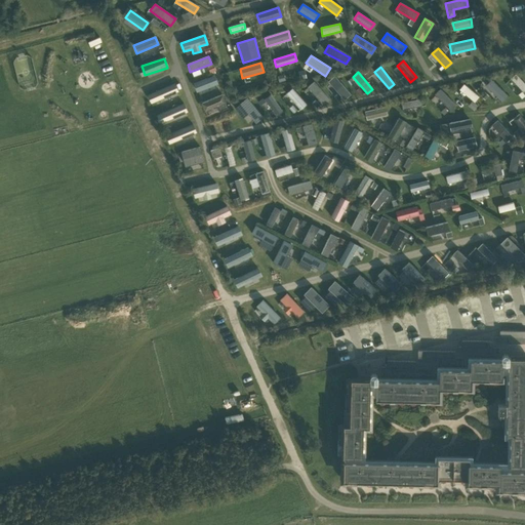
[(524,90),(524,84),(515,74),(510,79),(523,92),(524,90)]
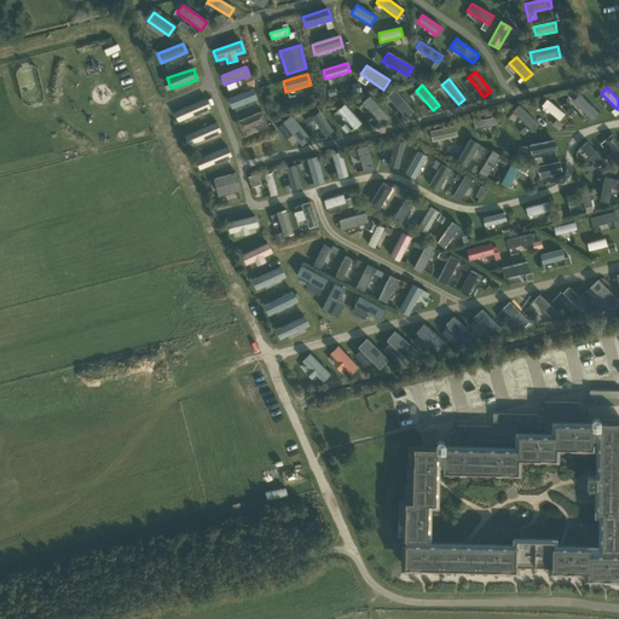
[(414,111),(394,91),(387,97),(406,119),(414,111)]
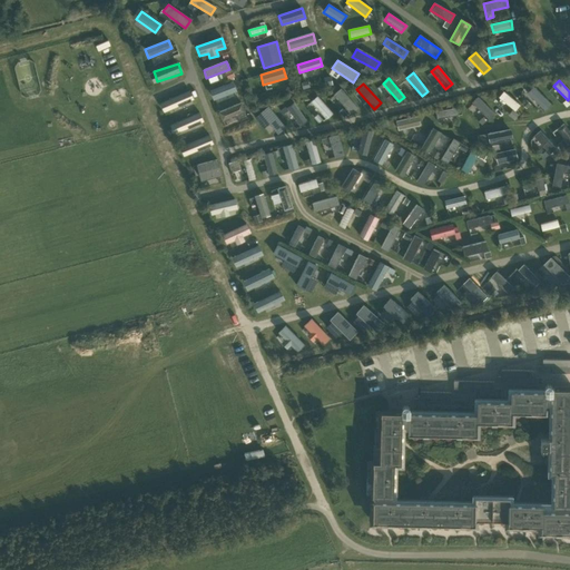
[(236,94),(233,87),(216,95),(219,101),(236,94)]
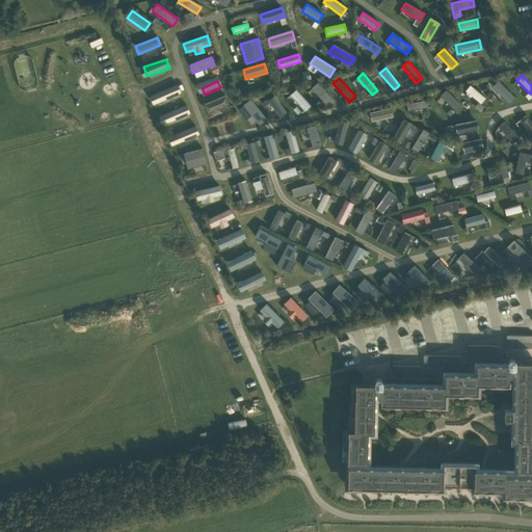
[(514,98),(498,81),(491,87),(507,104),(514,98)]
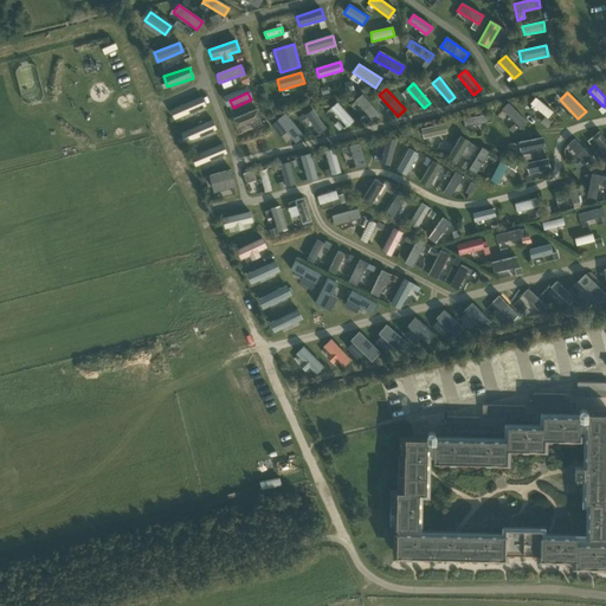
[(380,116),(362,95),(355,101),(373,122),(380,116)]
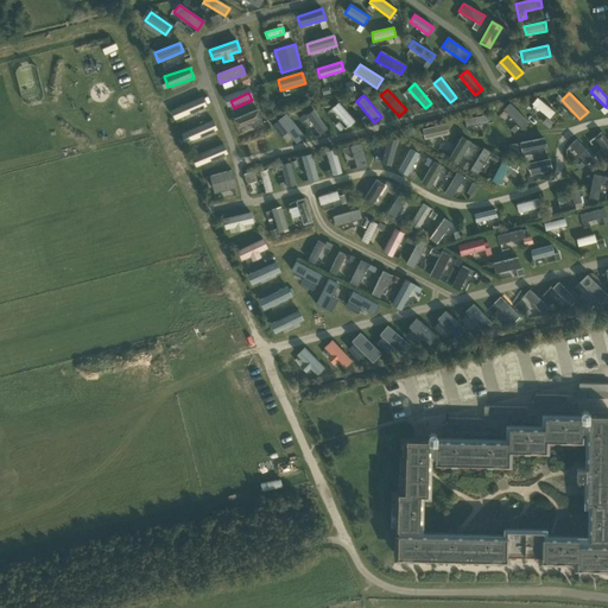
[(203,96),(170,111),(175,121),(207,107),(203,96)]
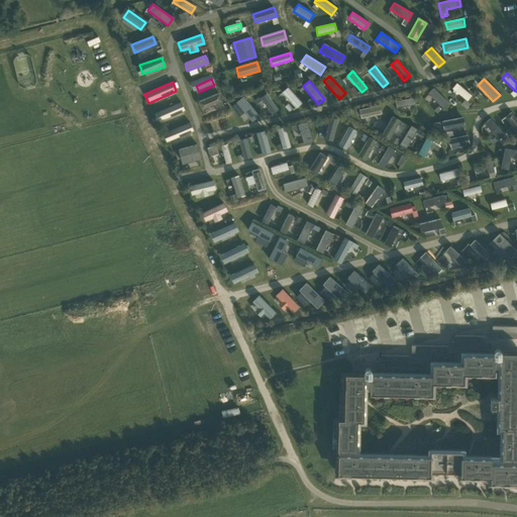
[(471,95),(456,83),(451,89),(467,101),(471,95)]
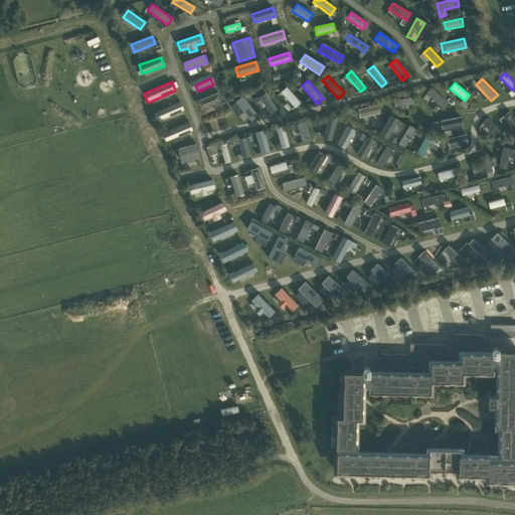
[(301,103),(287,88),(281,93),(295,108),(301,103)]
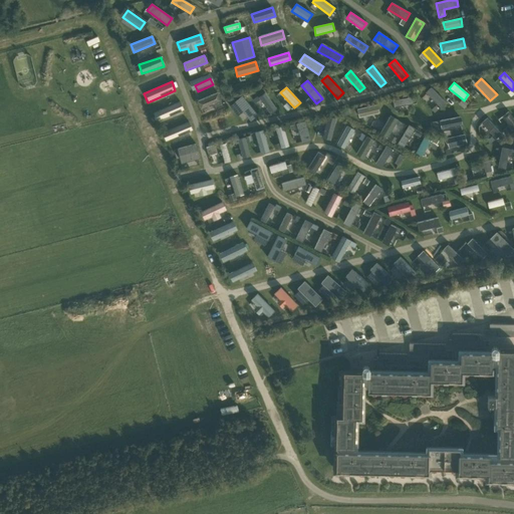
[(446,102),(431,87),(425,93),(440,108),(446,102)]
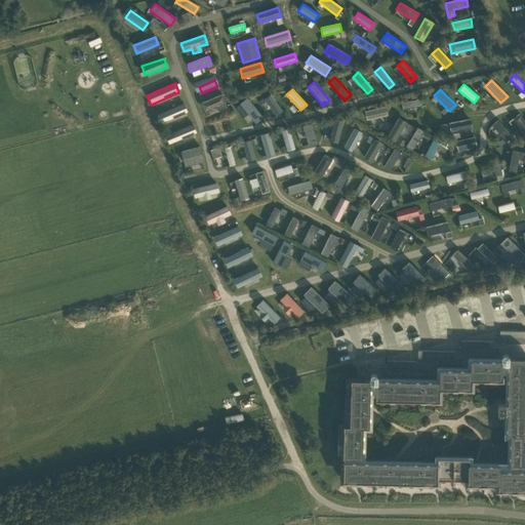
[(283,113),(271,94),(264,99),(276,117),(283,113)]
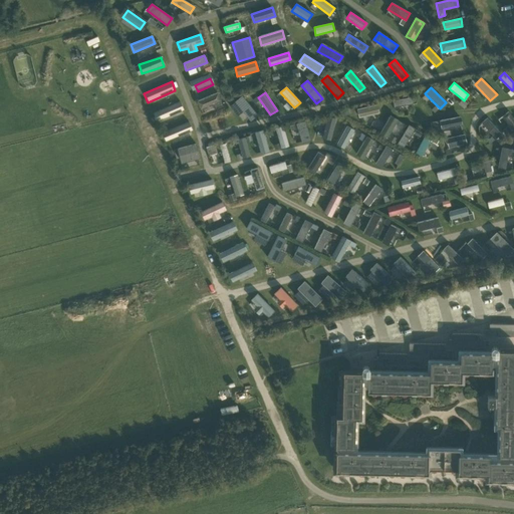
[(221,101),(218,93),(197,101),(200,110),(221,101)]
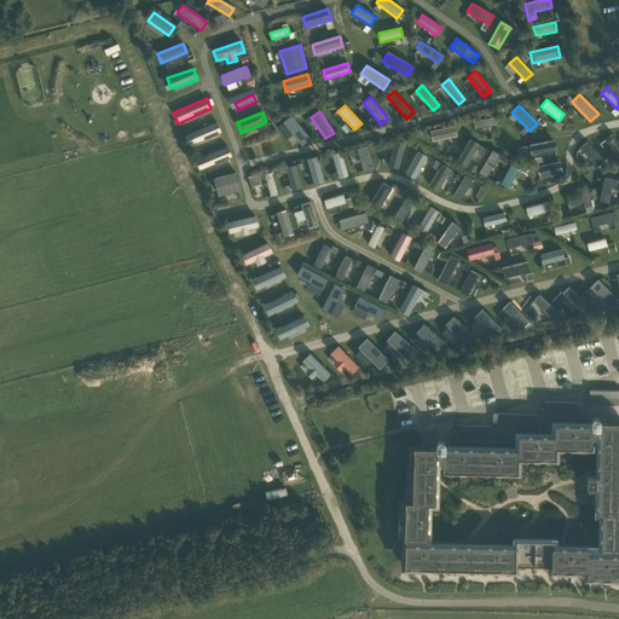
[(310,139),(291,116),(283,123),(301,145),(310,139)]
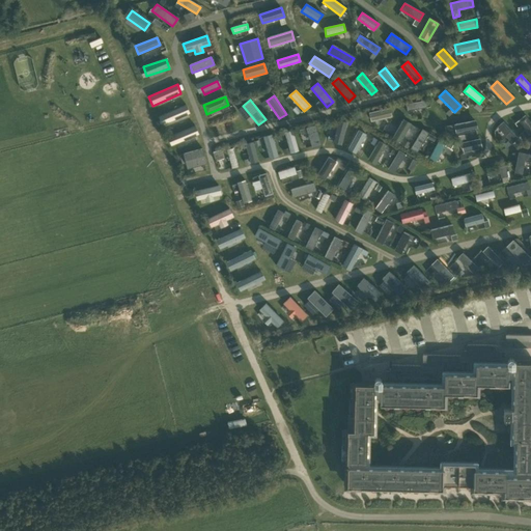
[(428,100),(406,105),(407,112),(430,107),(428,100)]
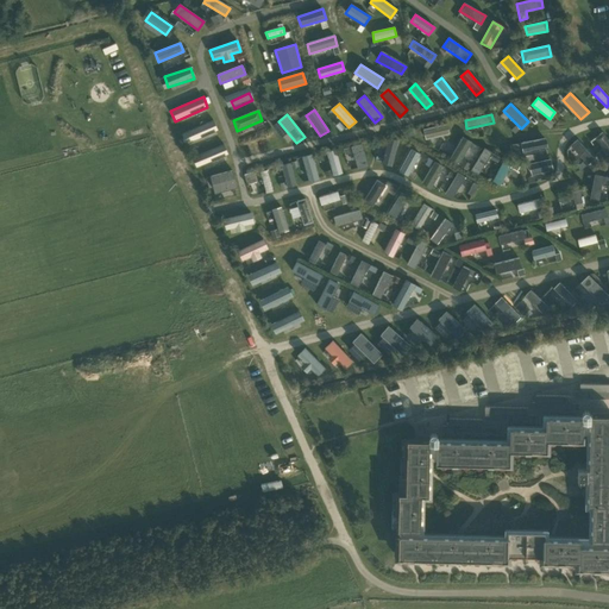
[(213,120),(181,135),(186,144),(218,130),(213,120)]
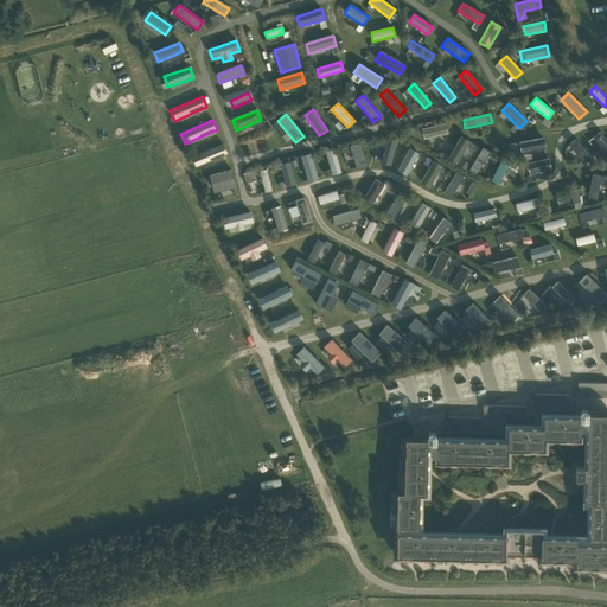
[(445,123),(421,129),(423,140),(435,136),(448,134),(445,123)]
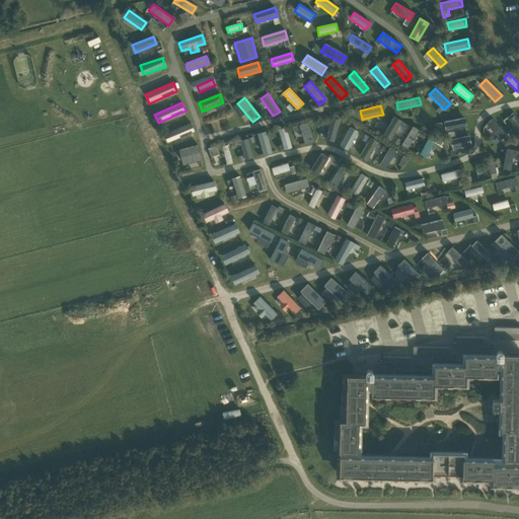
[(518,121),(513,114),(507,118),(518,133),(518,132),(518,121)]
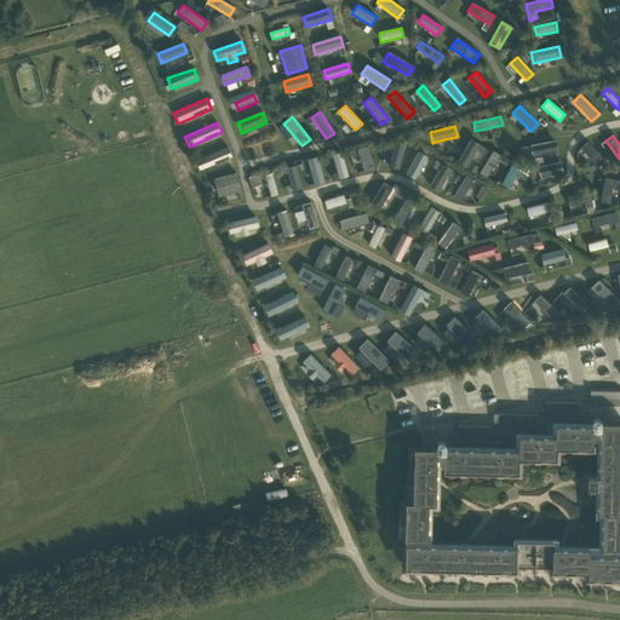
[(406,144),(395,141),(388,167),(399,170),(406,144)]
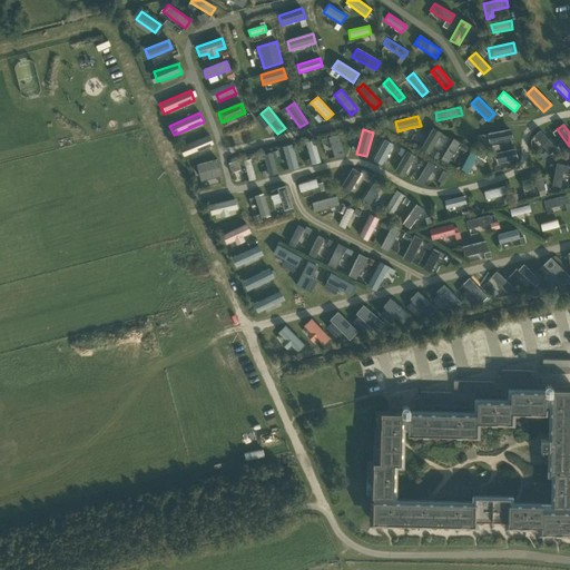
[(441,134),(432,129),(420,149),(429,155),(441,134)]
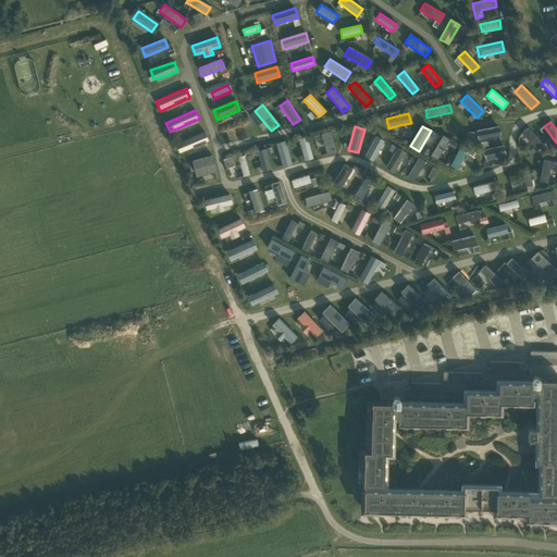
[(498,127),(475,132),(478,141),(500,137),(498,127)]
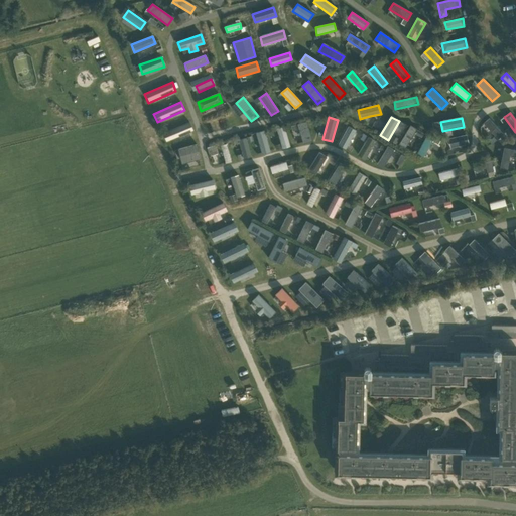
[(489,119),(483,124),(497,140),(503,135),(489,119)]
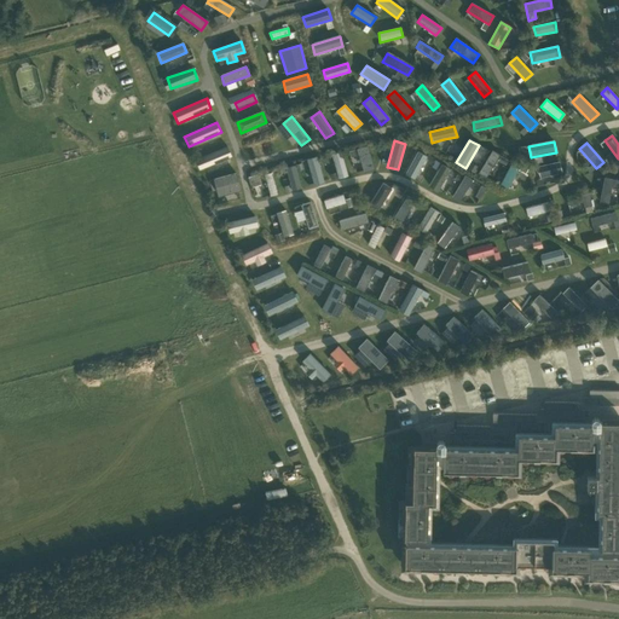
[(366,146),(356,150),(363,173),(375,169),(366,146)]
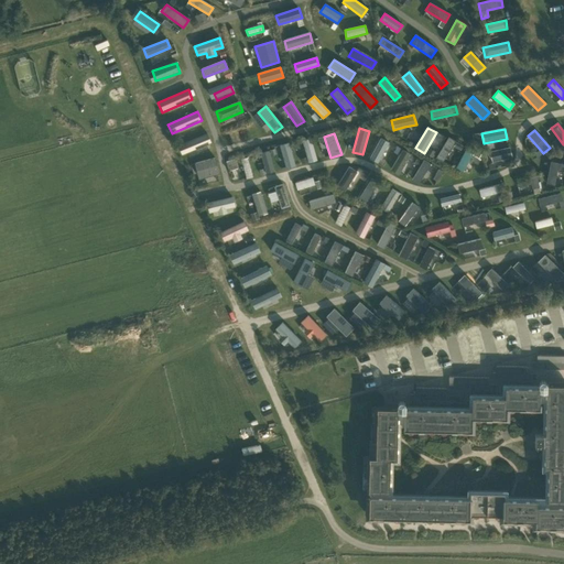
[(207,134),(177,147),(182,155),(210,143),(207,134)]
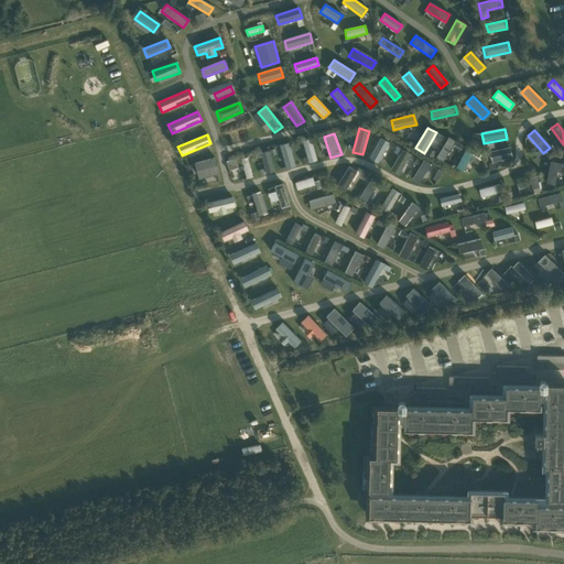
[(449,138),(436,159),(443,163),(456,141),(449,138)]
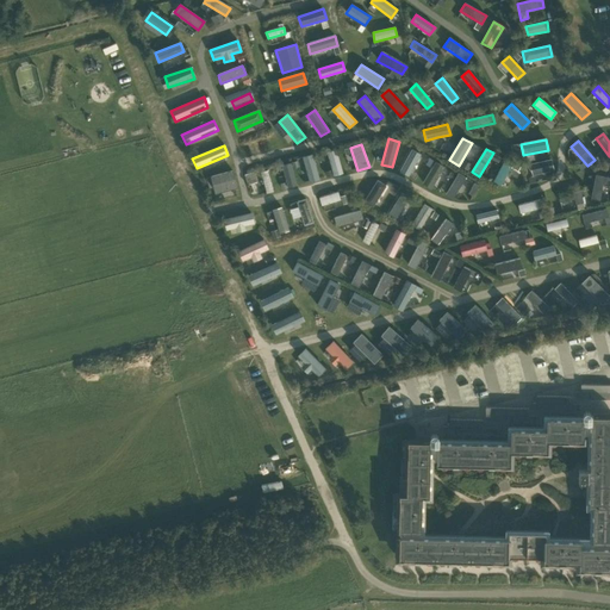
[(336,150),(327,153),(332,176),(343,174),(336,150)]
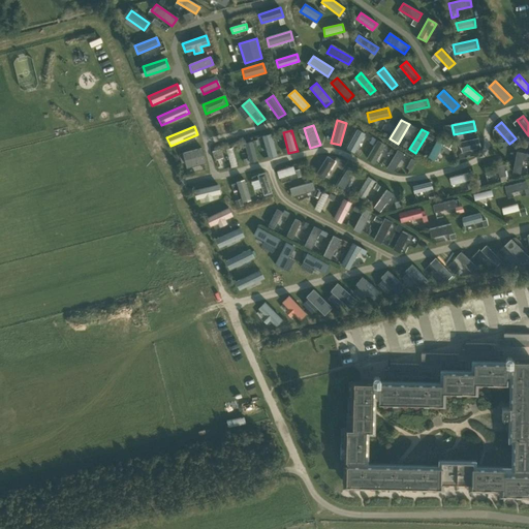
[(364,134),(356,130),(346,150),(353,153),(364,134)]
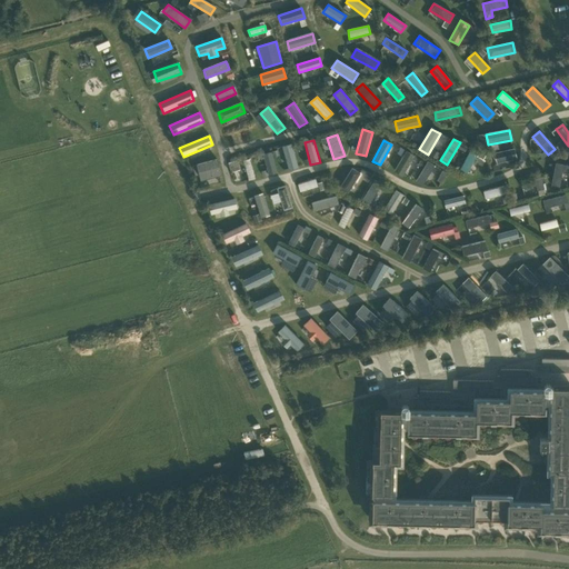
[(291,145),(281,148),(289,170),(298,168),(291,145)]
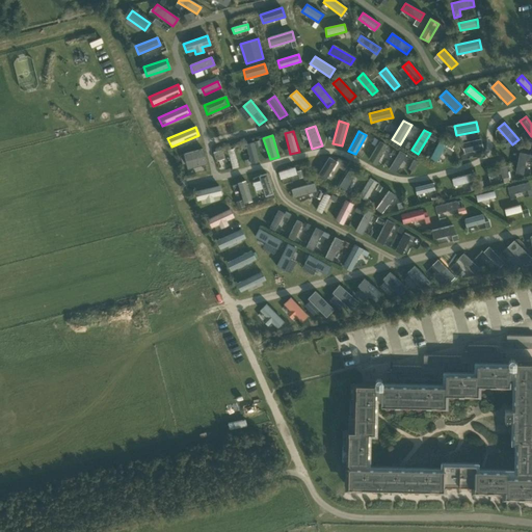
[(481,139),(461,143),(463,154),(483,150),(481,139)]
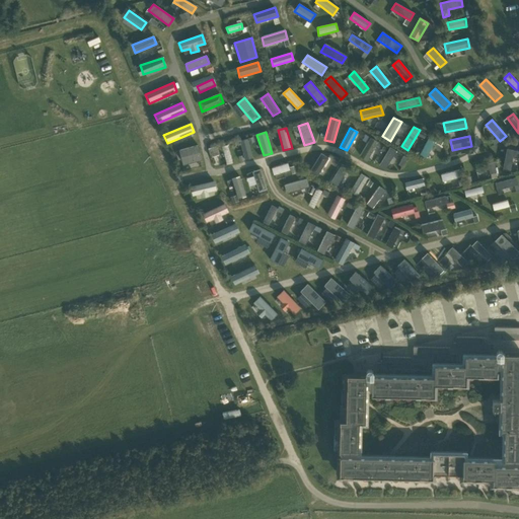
[(378,143),(370,138),(359,157),(366,161),(378,143)]
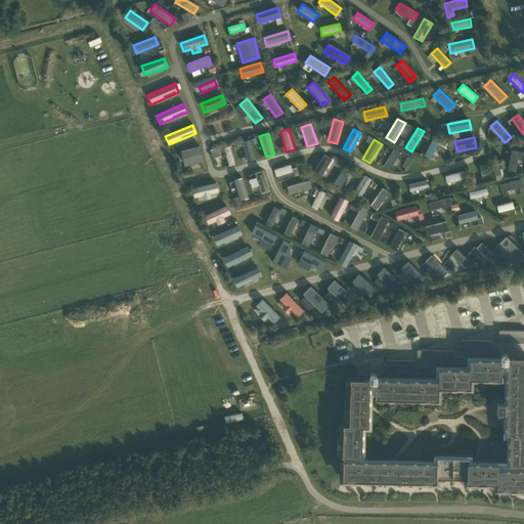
[(250,140),(241,142),(247,162),(255,160),(250,140)]
